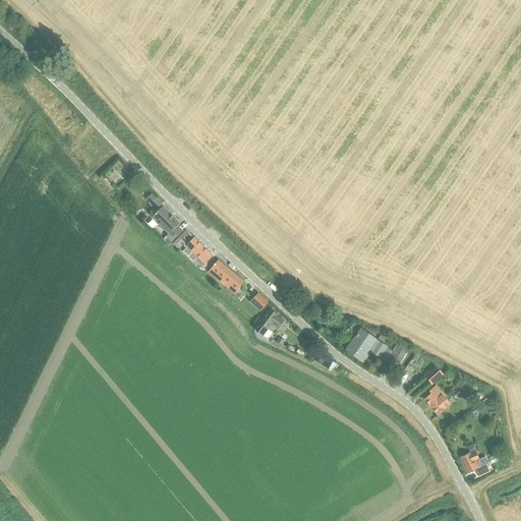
[(128,172),(120,161),(103,173),(111,184),(128,172)]
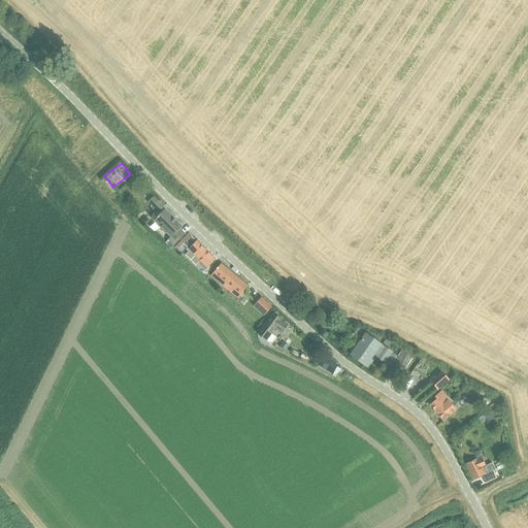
[(122,191),(128,196),(135,189),(130,184),(122,191)]
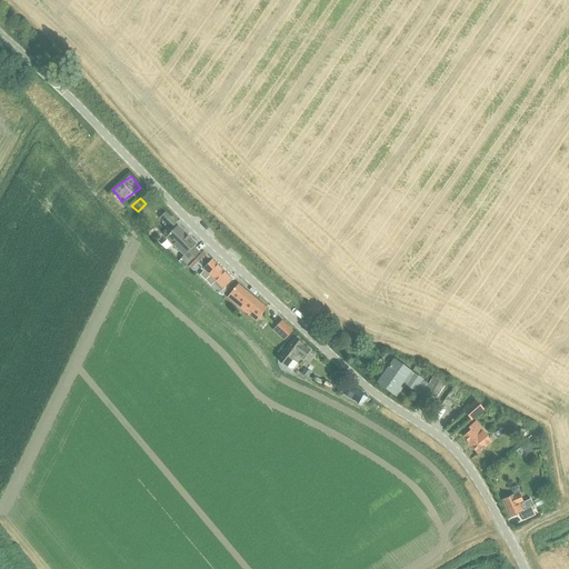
[(166,211),(160,217),(165,221),(170,227),(175,222),(169,217),(170,216),(166,211)]
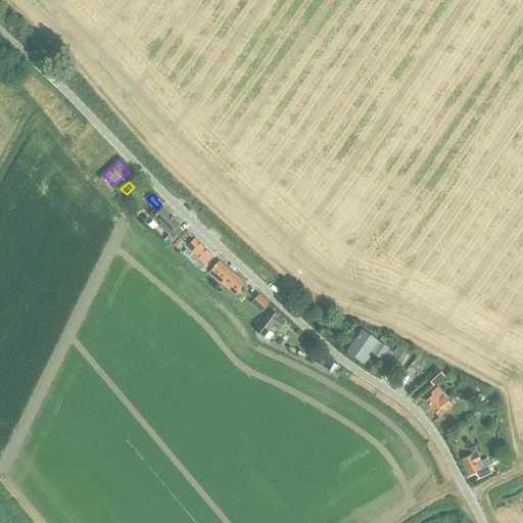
[(159,210),(152,219),(169,235),(167,237),(164,240),(171,245),(173,243),(184,232),(179,227),(178,227),(180,225),(163,207),(162,207),(161,209),(159,210)]
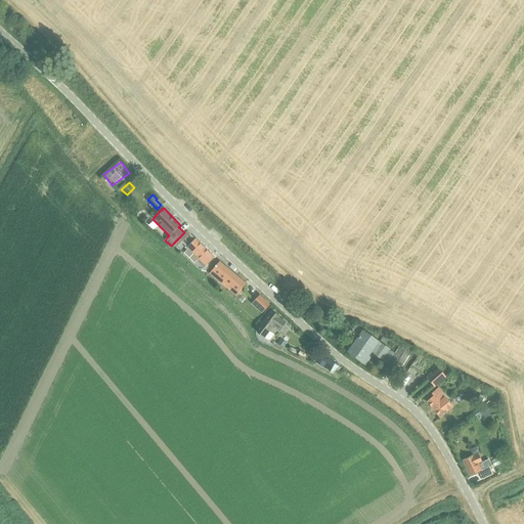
[(188,231),(174,246),(177,248),(182,242),(189,248),(185,252),(195,262),(200,258),(207,265),(214,257),(200,245),(195,241),(197,239),(188,231)]
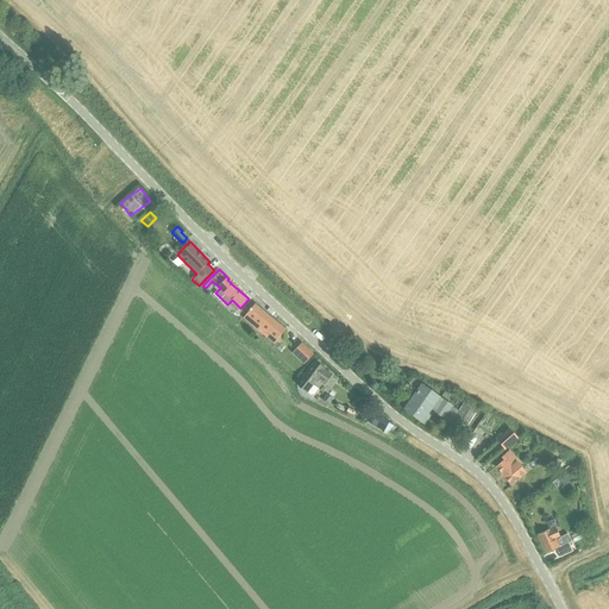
[(244,319),(274,344),(284,331),(269,318),(269,316),(255,306),(252,309),(251,308),(250,311),(244,319)]
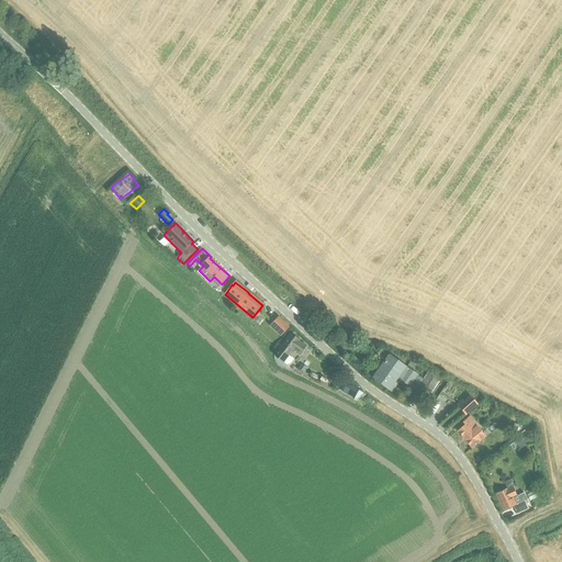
[(279,317),(270,326),(281,336),(290,327),(279,317)]
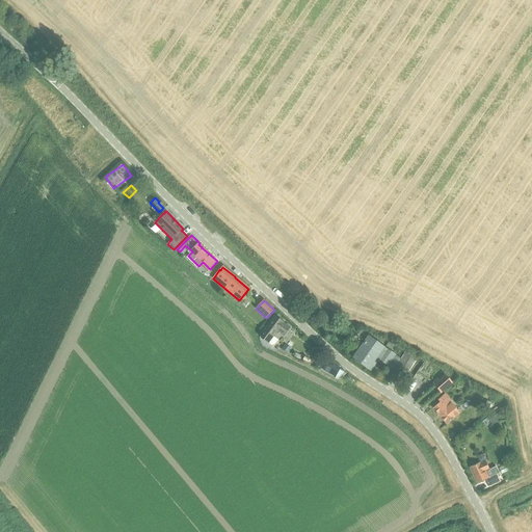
[(265,336),(263,339),(271,345),(275,344),(278,340),(273,336),(277,330),(284,336),(290,327),(284,323),(276,317),(264,331),(267,334),(265,336)]
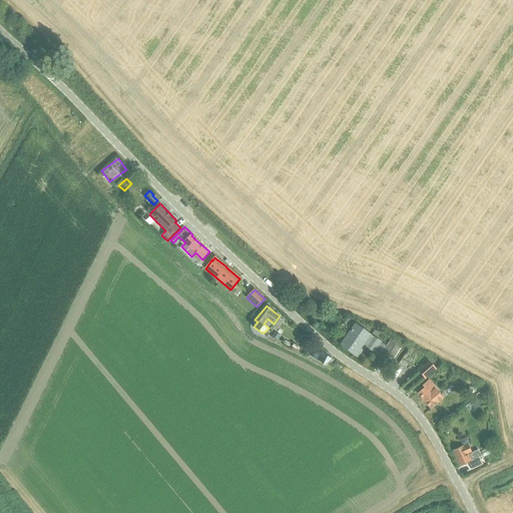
[(357,325),(342,346),(356,356),(362,348),(364,345),(367,347),(366,348),(375,354),(375,353),(380,357),(384,351),(393,358),(401,348),(391,341),(387,347),(382,344),(357,325)]
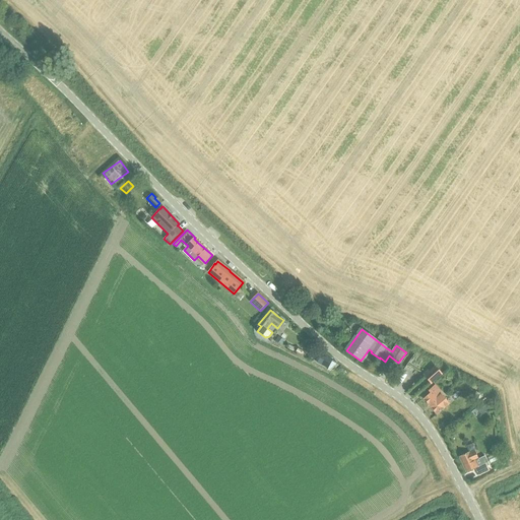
[(380,334),(377,338),(383,342),(386,337),(380,334)]
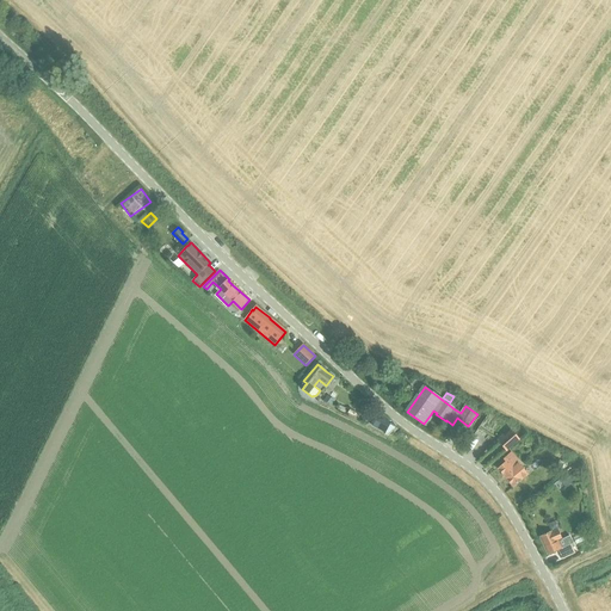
[(389,421),(378,415),(372,426),(386,433),(390,425),(388,424),(389,421)]
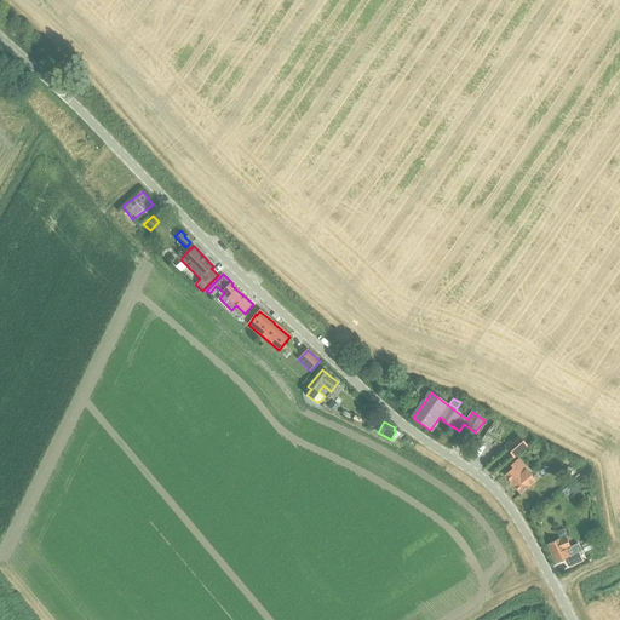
[(510,441),(504,447),(506,449),(514,458),(527,446),(518,437),(512,443),(510,441)]
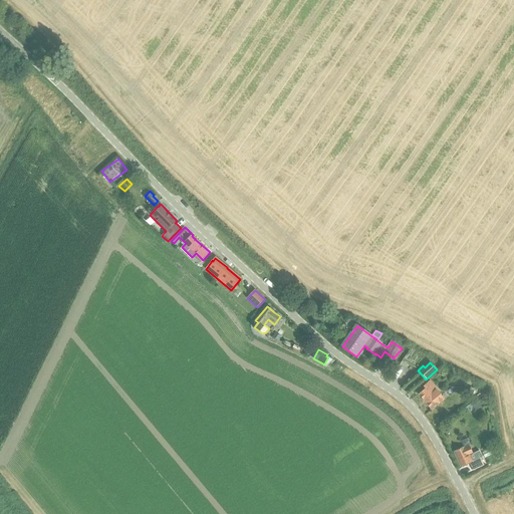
[(425,389),(419,395),(432,410),(443,400),(439,394),(436,391),(438,390),(430,381),(424,387),(425,389)]
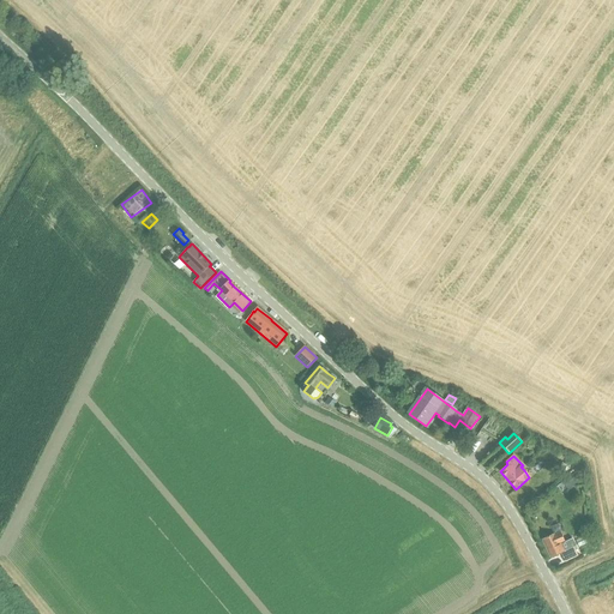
[(573,475),(563,482),(569,489),(579,482),(573,475)]
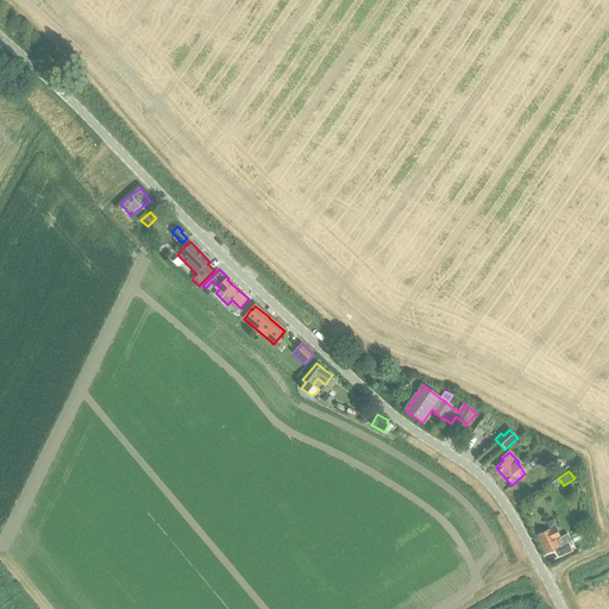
[(570,533),(563,537),(560,538),(556,528),(550,531),(550,529),(538,535),(546,554),(557,550),(560,557),(572,552),(567,542),(572,540),(570,533)]
